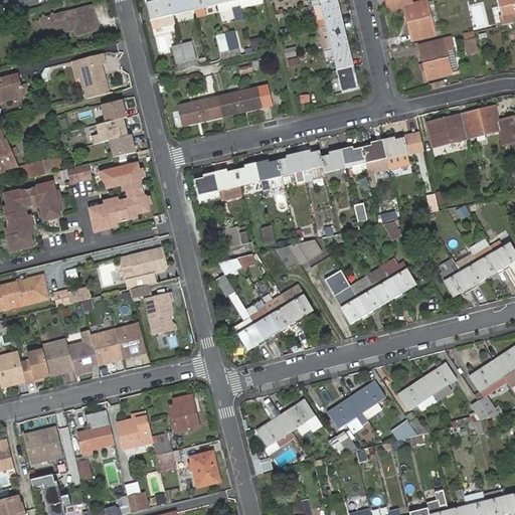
[(152,21),(174,16),(169,0),(160,0),(156,1),(147,3),(152,21)]
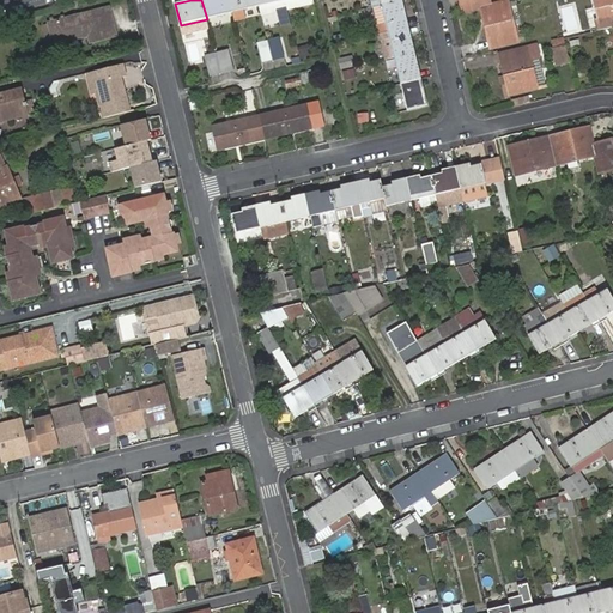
[(201,0),(207,19),(234,13),(230,0),(201,0)]
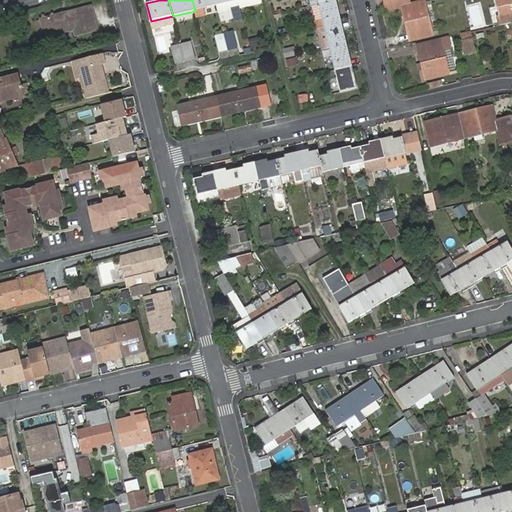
[(203,9),(217,5),(215,0),(192,0),(195,11),(196,18),(205,16),(203,9)]
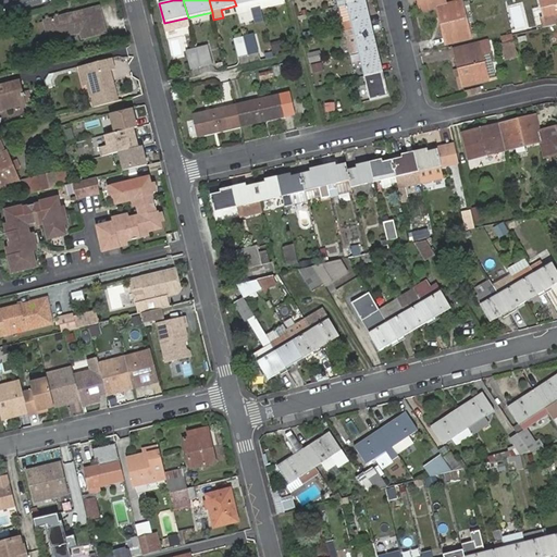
[(238,14),(261,9),(259,0),(234,0),(236,5),(238,14)]
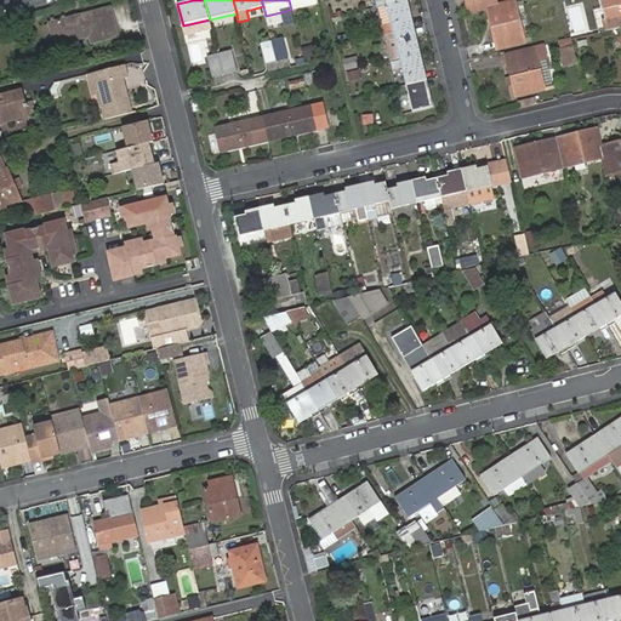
[(411,17),(408,0),(386,6),(391,23),(380,26),(382,34),(392,32),(409,28),(406,18),(411,17)]
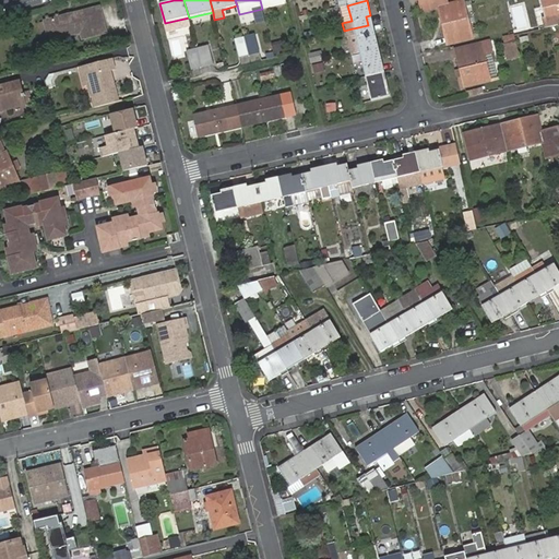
[(423,0),(424,1),(419,2),(421,11),(438,8),(447,6),(444,0),(423,0)]
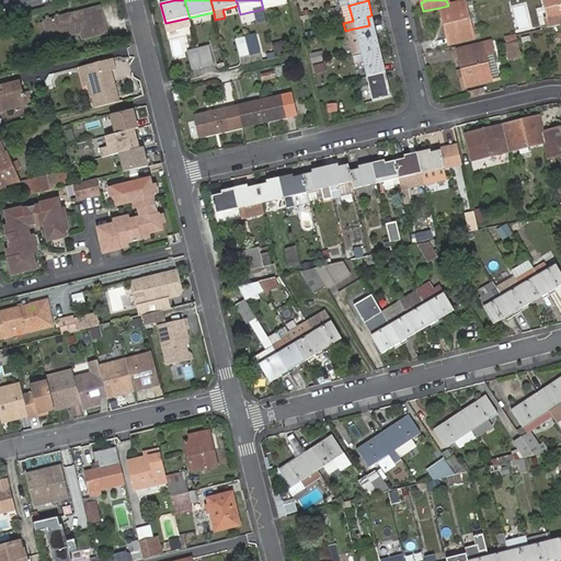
[(559,18),(560,24),(560,23),(560,0),(544,0),(549,20),(559,18)]
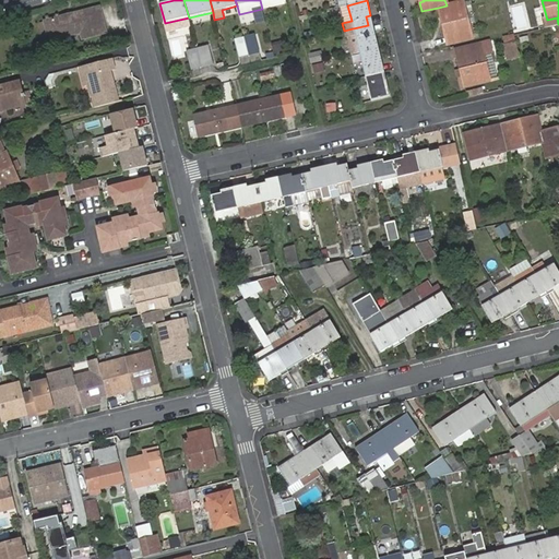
[(472,38),(463,1),(447,6),(438,8),(440,18),(444,16),(445,24),(442,25),(447,44),(472,38)]
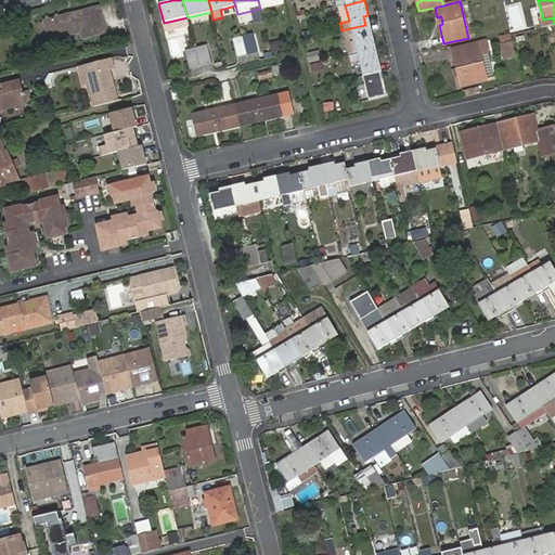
[(100,8),(74,13),(72,16),(66,18),(63,16),(46,21),(49,33),(56,38),(81,31),(84,38),(106,33),(100,8)]
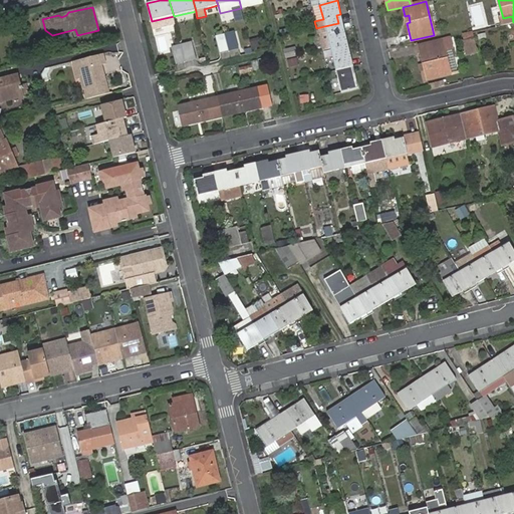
[(338,23),(324,26),(330,48),(347,44),(344,31),(340,31),(338,23)]
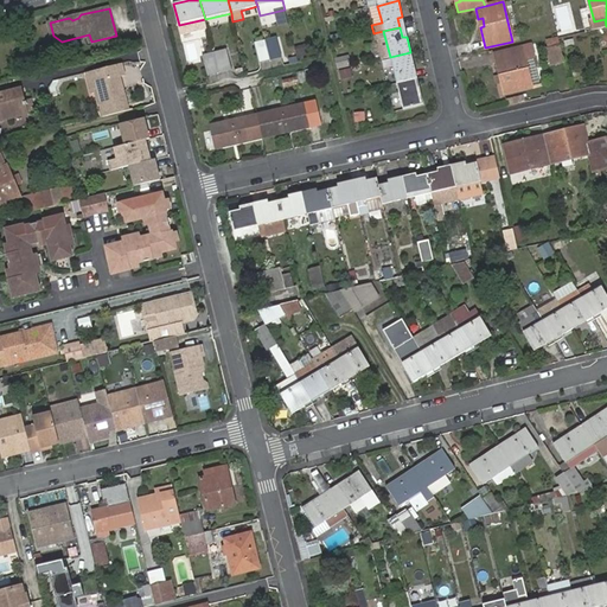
[(383,31),(374,33),(379,59),(390,57),(383,31)]
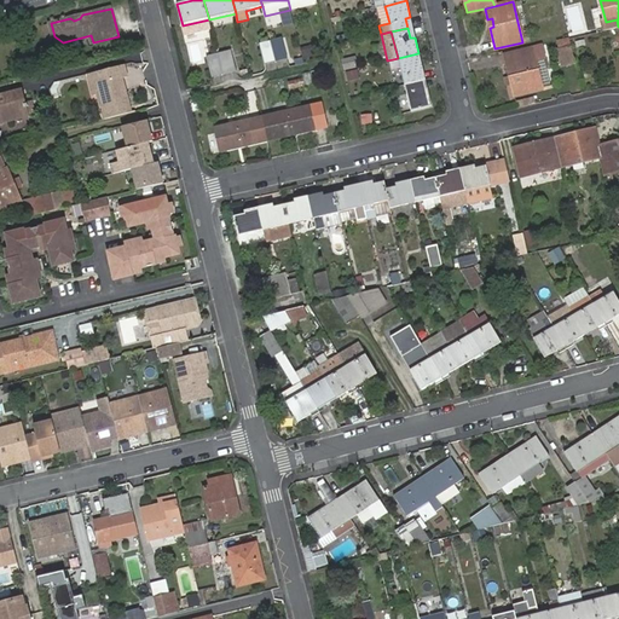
[(271,41),(276,61),(288,58),(283,39),(271,41)]
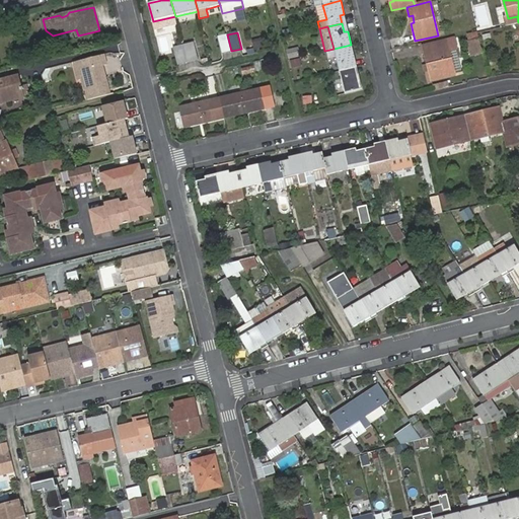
[(222,53),(231,51),(227,34),(219,36),(222,53)]
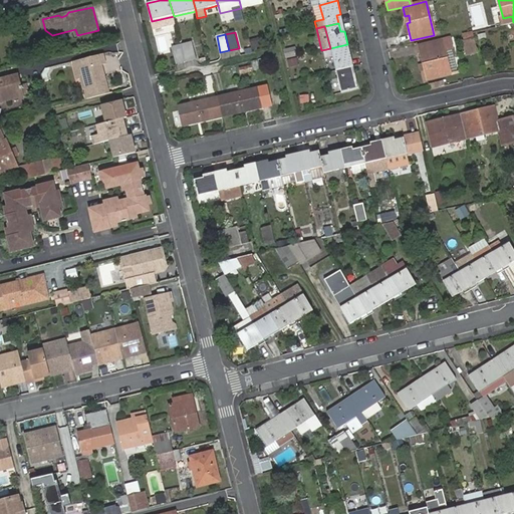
[(253,47),(263,45),(261,38),(251,40),(253,47)]
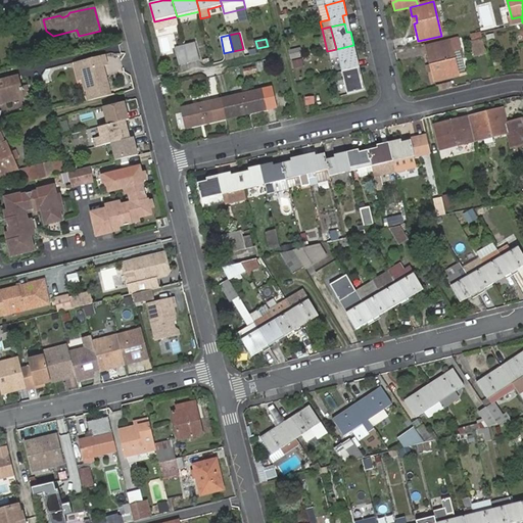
[(475,55),(486,53),(483,40),(472,43),(475,55)]
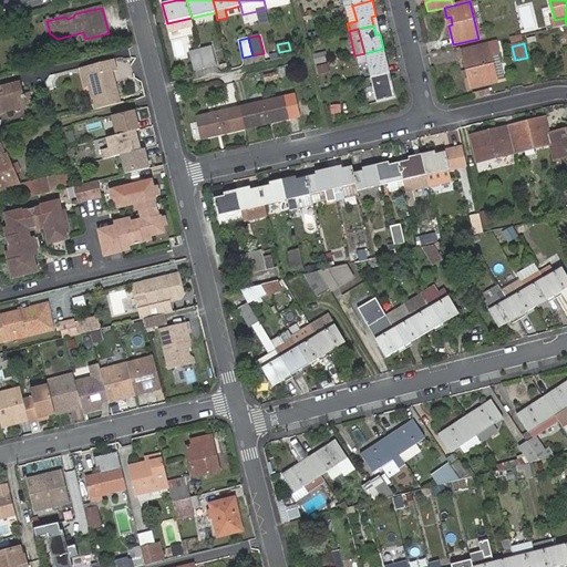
[(466,70),(468,78),(471,88),(504,80),(495,44),(462,51),(466,70)]
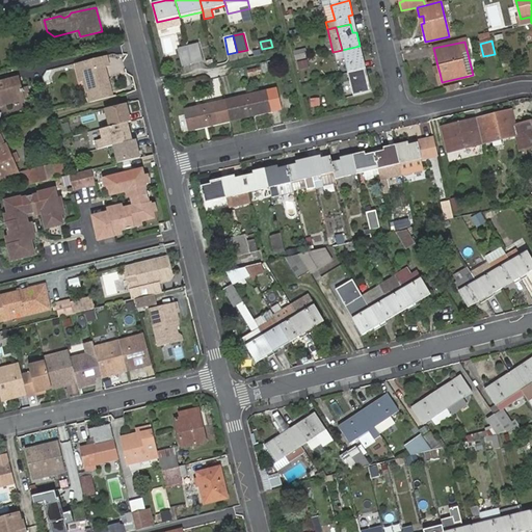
[(187,47),(191,63),(203,60),(198,44),(187,47)]
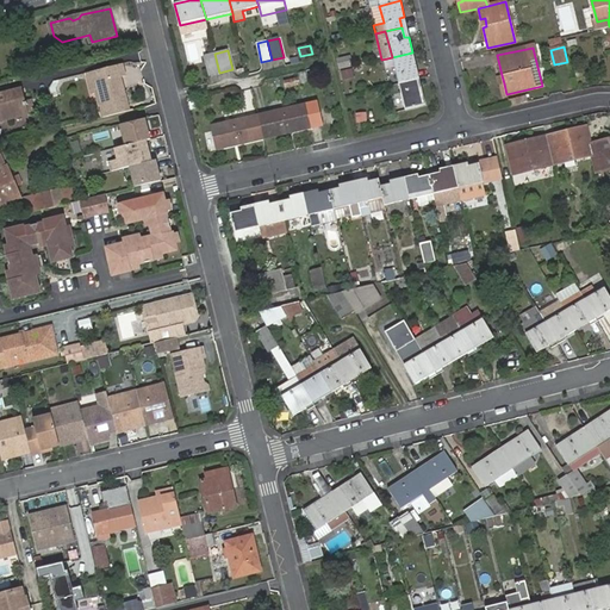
[(416,67),(412,53),(392,57),(398,83),(415,79),(412,68),(416,67)]
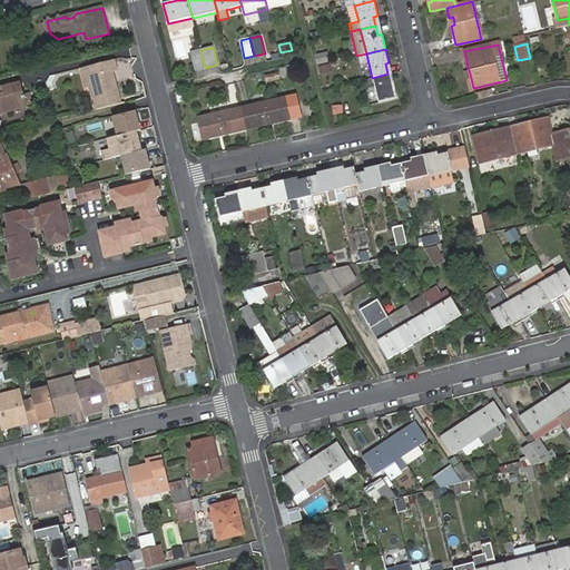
[(196,70),(205,68),(200,50),(192,51),(196,70)]
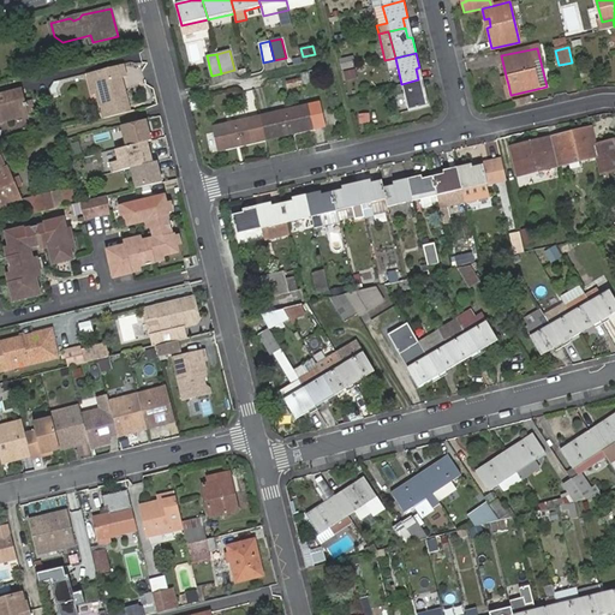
[(336,60),(344,82),(357,77),(350,57),(336,60)]
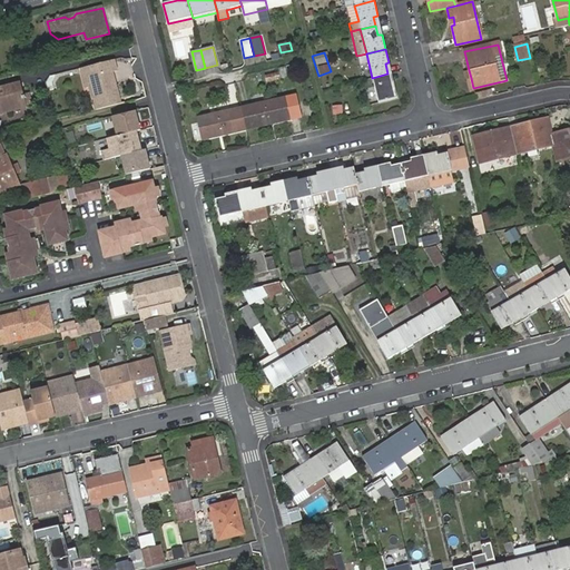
[(118,71),(115,60),(81,68),(86,88),(90,87),(96,109),(121,104),(114,72),(118,71)]
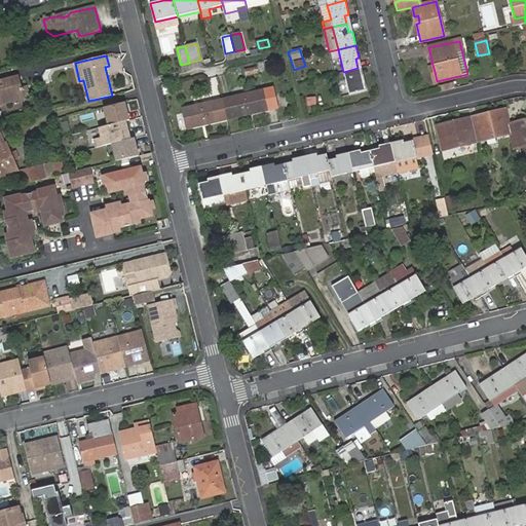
[(247,76),(259,73),(257,67),(246,70),(247,76)]
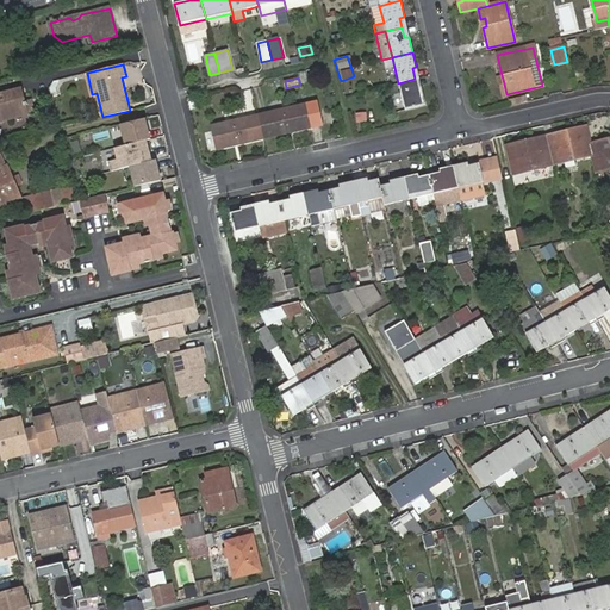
[(415,79),(398,83),(405,110),(425,105),(421,88),(418,89),(415,79)]
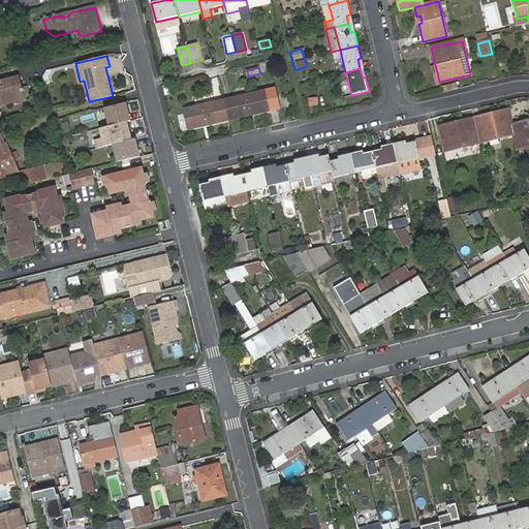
[(0,103),(2,103),(1,100),(23,95),(21,88),(18,78),(0,81),(0,103)]
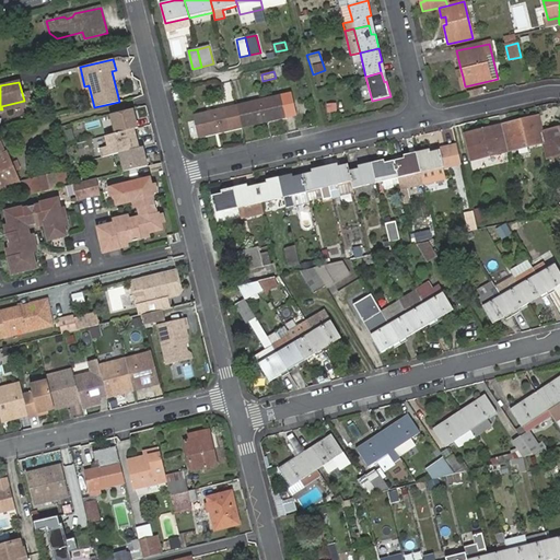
[(280,96),(236,107),(241,125),(253,123),(254,125),(266,121),(265,119),(275,116),(275,119),(284,117),(280,96)]
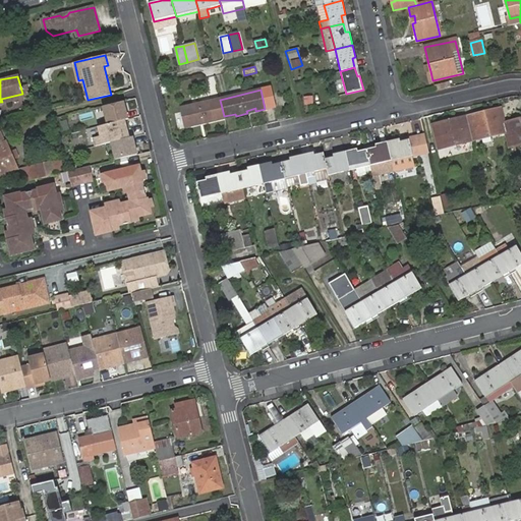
[(23,97),(22,94),(1,99),(2,102),(2,103),(23,98),(23,97)]
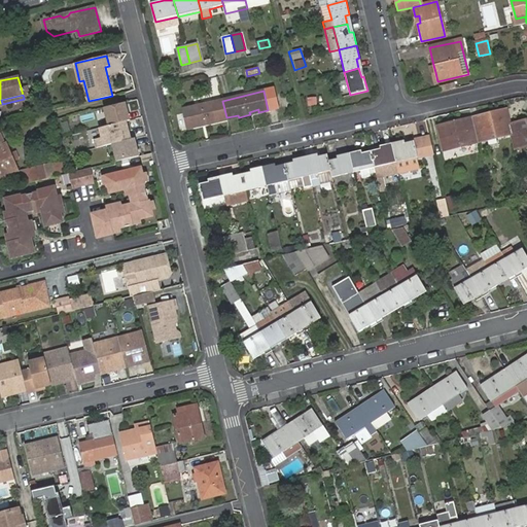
[(315,96),(306,98),(307,106),(317,105),(315,96)]
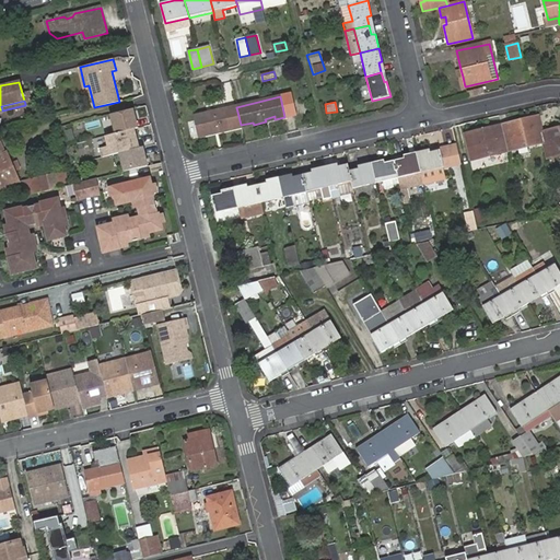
[(241,125),(236,107),(195,117),(200,138),(211,136),(210,132),(219,129),(219,133),(232,130),(231,128),(241,125)]
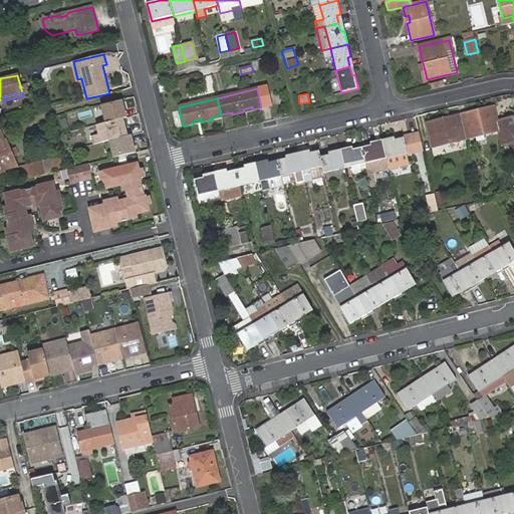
[(122,100),(102,105),(106,122),(123,118),(127,117),(122,100)]
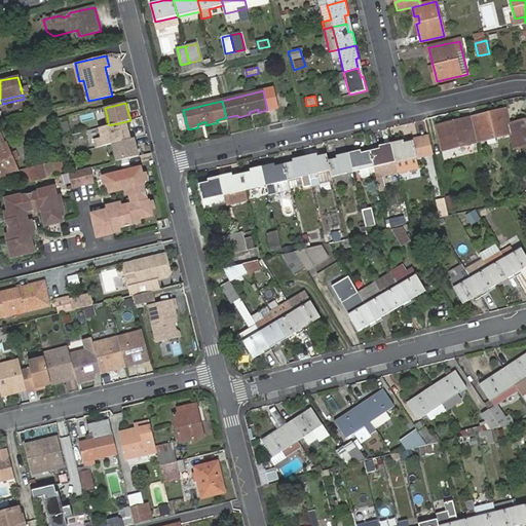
[(489,114),(471,118),(477,142),(511,134),(509,124),(505,110),(495,112),(496,115),(489,116),(489,114)]
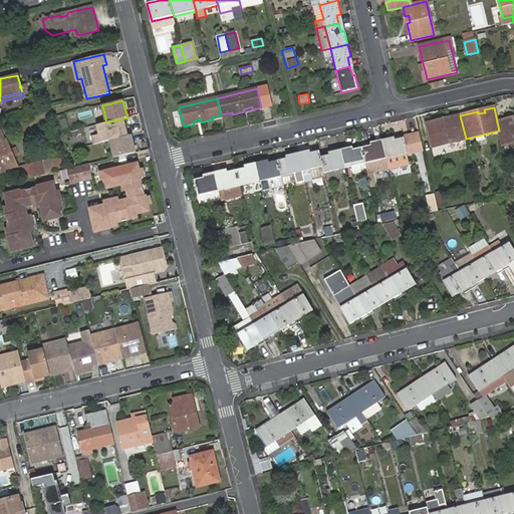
[(466,139),(460,115),(446,118),(447,121),(438,123),(437,120),(428,122),(433,147),(466,139)]
